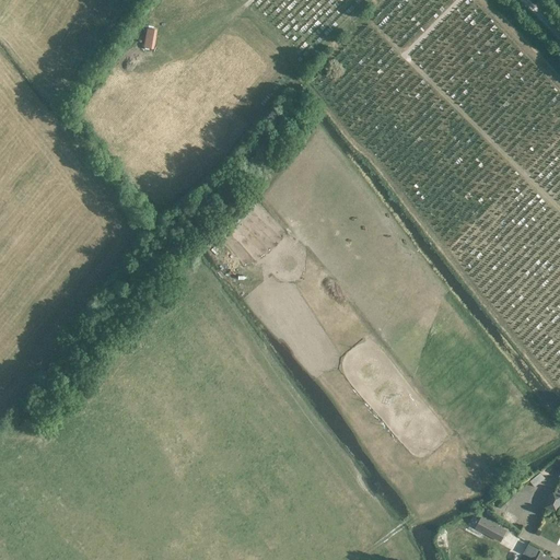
[(156,31),(146,28),(142,49),(153,51),(156,31)]
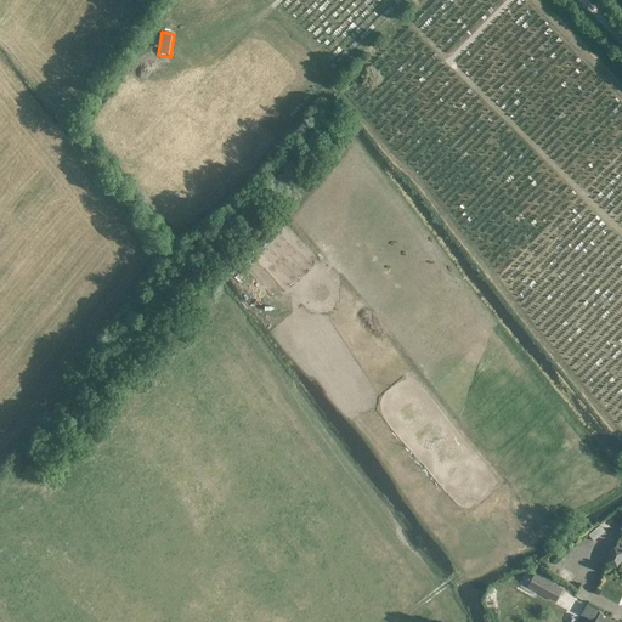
[(233,281),(226,288),(239,301),(247,295),(233,281)]
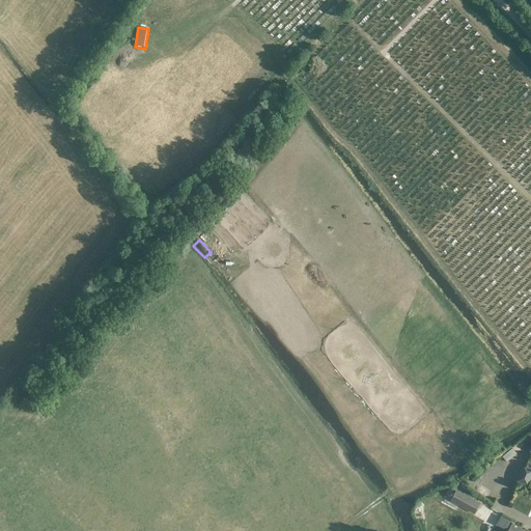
[(516,454),(512,449),(502,457),(506,463),(516,454)]
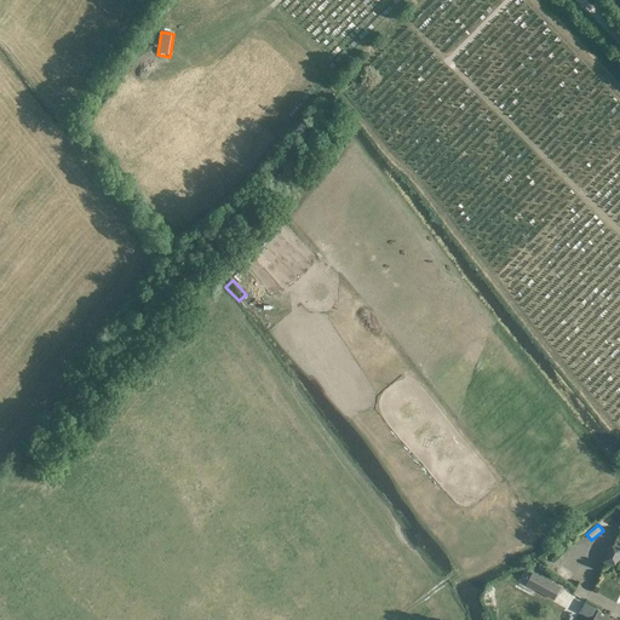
[(614,567),(619,555),(619,547),(612,544),(603,562),(614,567)]
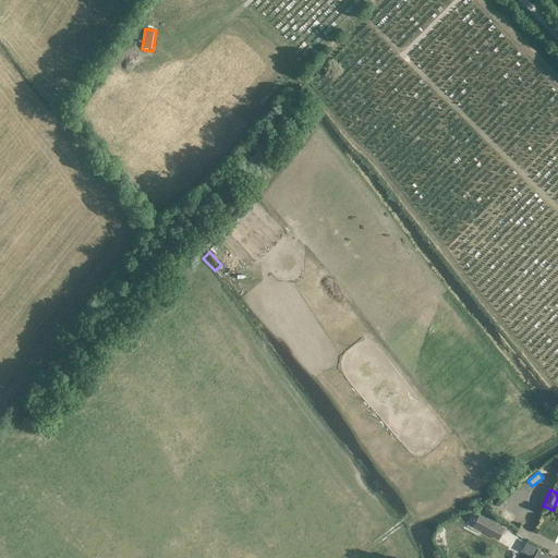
[(505,531),(481,518),(475,529),(499,543),(505,531)]
